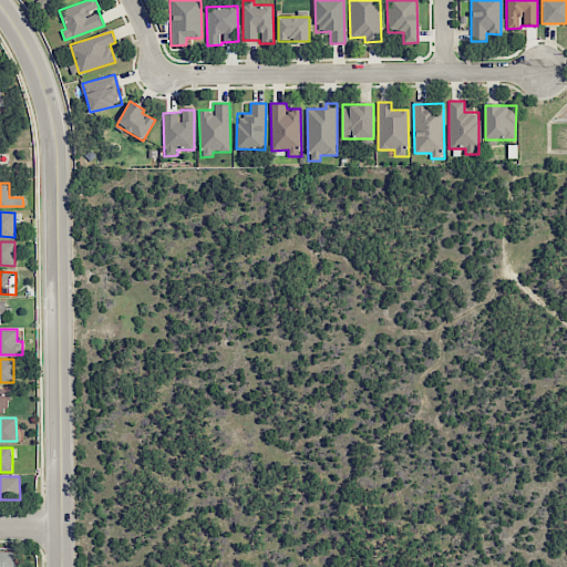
[(0,566),(14,566),(14,552),(0,552),(0,566)]
